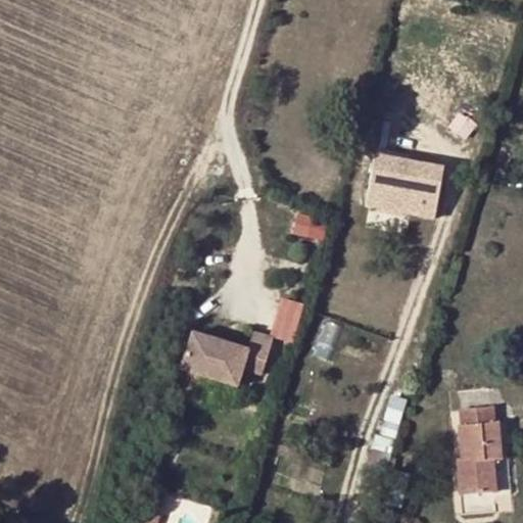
[(363,159),(362,214),(432,215),(433,160),(363,159)]
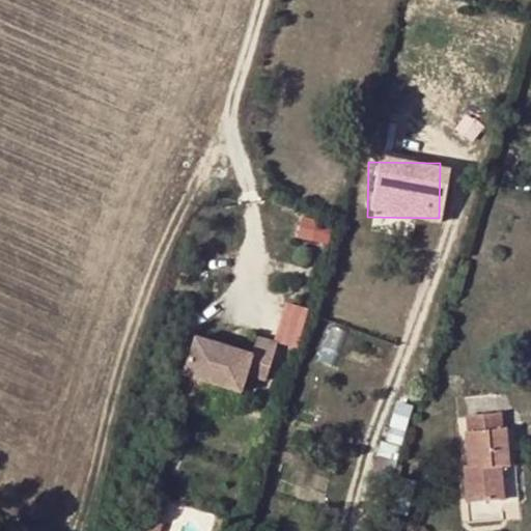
[(251,353),(194,335),(184,373),(239,390),(245,372),(266,379),(277,337),(256,332),(251,353)]
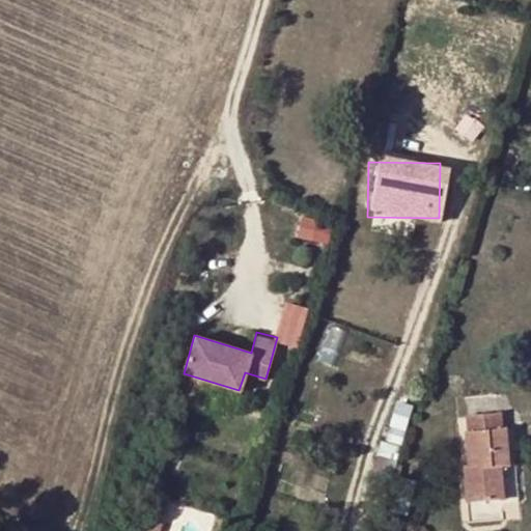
[(239,390),(184,373),(178,389),(233,407),(239,390)]
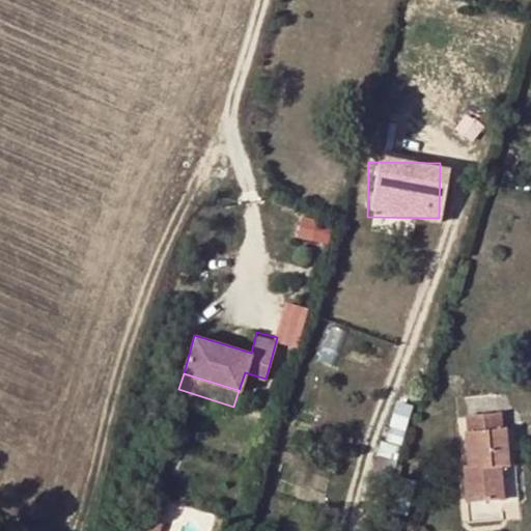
[(498,414),(466,417),(468,432),(464,434),(467,469),(463,469),(465,502),(502,499),(499,468),(506,467),(503,429),(500,429),(498,414)]
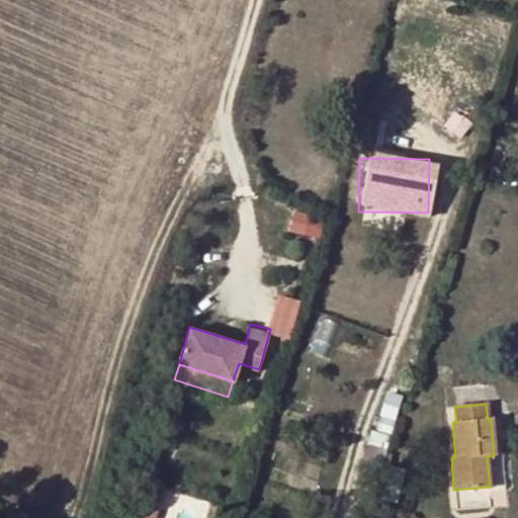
[(379,476),(386,450),(367,445),(359,469),(379,476)]
